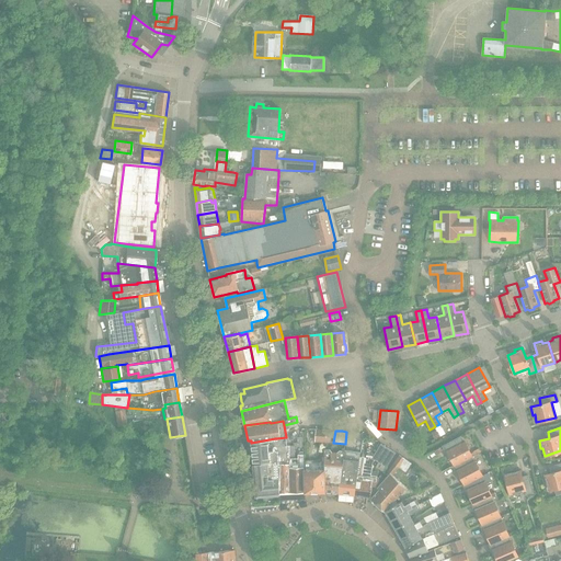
[(289,462),(289,457),(289,444),(287,444),(286,437),(276,438),(275,438),(251,443),(255,484),(256,495),(279,493),(281,462),(289,462)]
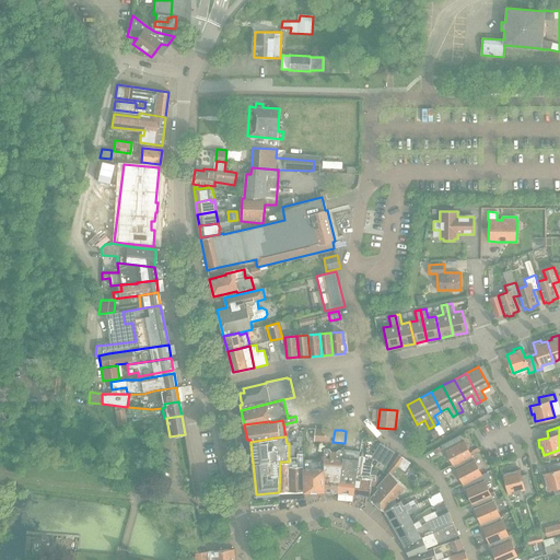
[(470,455),(470,456),(471,455),(464,442),(463,442),(459,436),(442,445),(445,452),(446,452),(453,464),(470,455)]
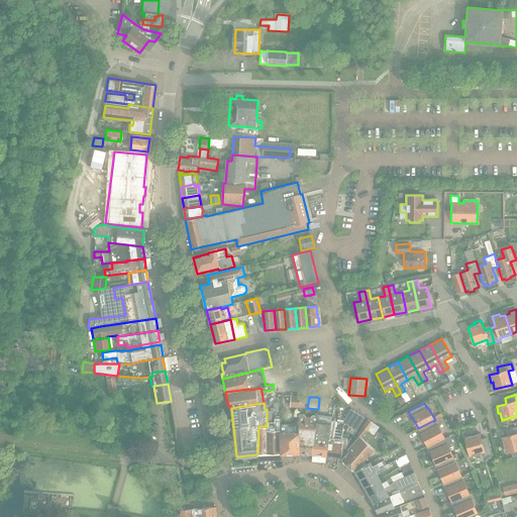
[(341,422),(355,431),(365,417),(350,408),(341,422)]
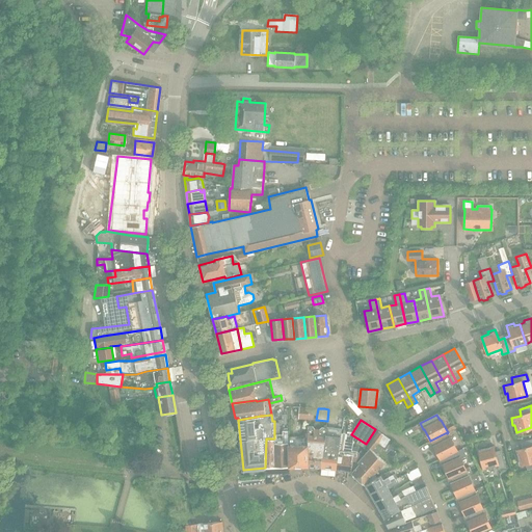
[(323,457),(326,431),(326,428),(322,428),(319,429),(314,429),(313,427),(308,426),(308,439),(308,467),(322,468),(322,457),(323,457)]
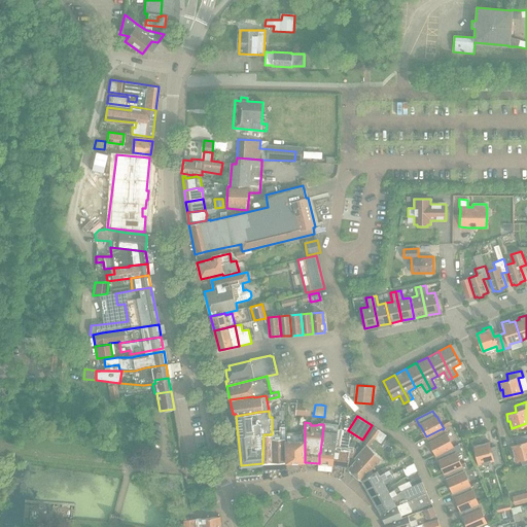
[(319,453),(319,463),(332,464),(339,429),(339,425),(324,424),(323,427),(320,453),(319,453)]
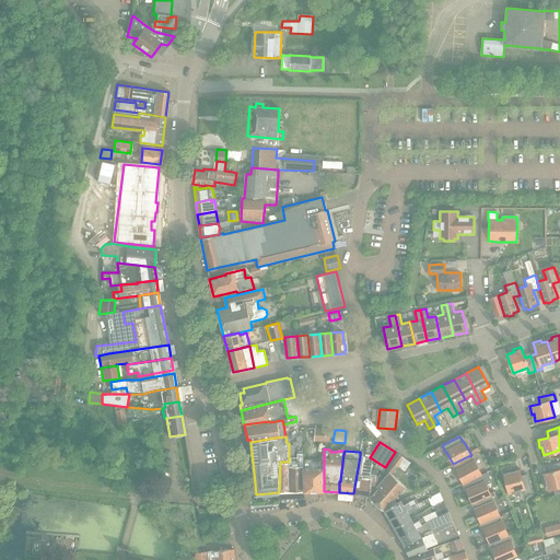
[(304,491),(304,468),(304,466),(303,452),(296,453),(296,456),(289,456),(289,462),(280,462),(279,492),(289,491),(304,491)]
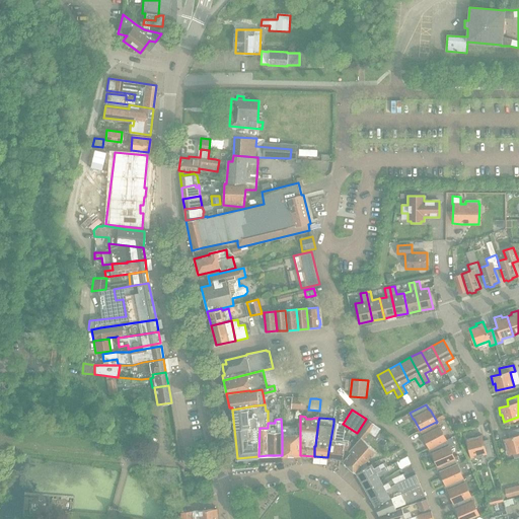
[(356,473),(357,472),(376,451),(363,439),(370,432),(375,425),(369,421),(364,429),(358,439),(359,440),(349,451),(351,452),(343,462),(356,473)]
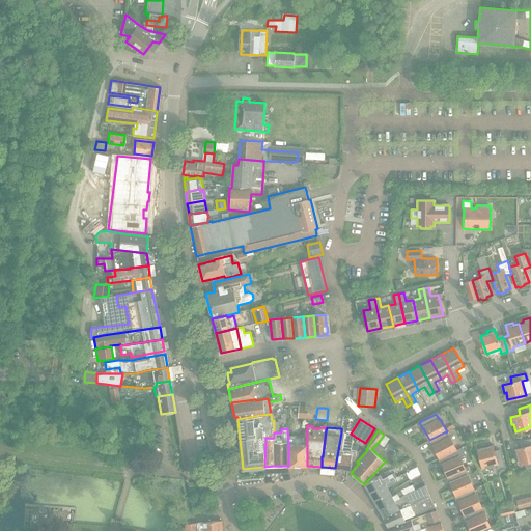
[(448,438),(446,432),(446,431),(429,440),(428,441),(432,446),(439,458),(440,458),(455,450),(456,450),(449,437),(448,438)]
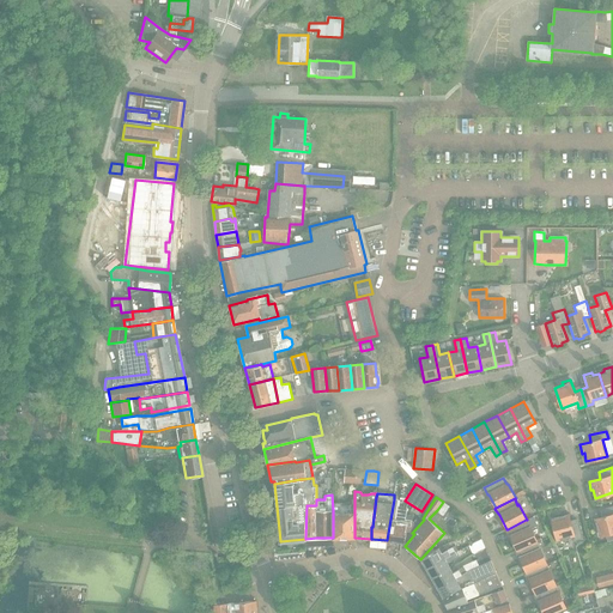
[(394,499),(387,540),(404,542),(406,530),(410,530),(414,523),(412,522),(412,520),(406,520),(407,508),(399,507),(400,499),(394,499)]
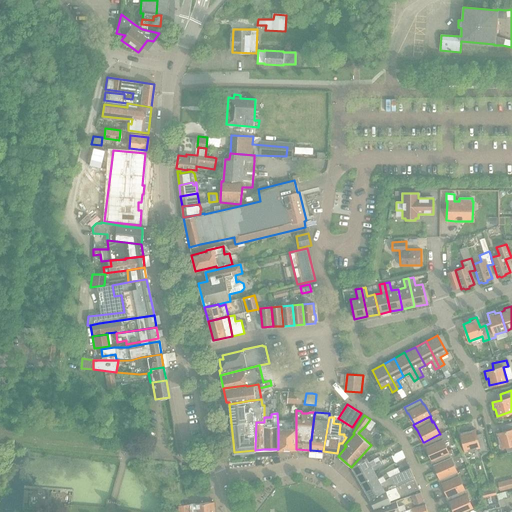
[(296,449),(296,422),(284,422),(284,428),(278,428),(278,449),(296,449)]
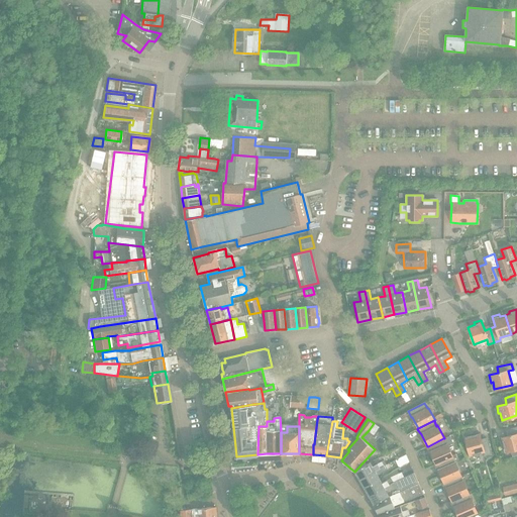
[(506,451),(516,448),(516,427),(508,429),(510,435),(500,438),(502,445),(504,444),(506,451)]
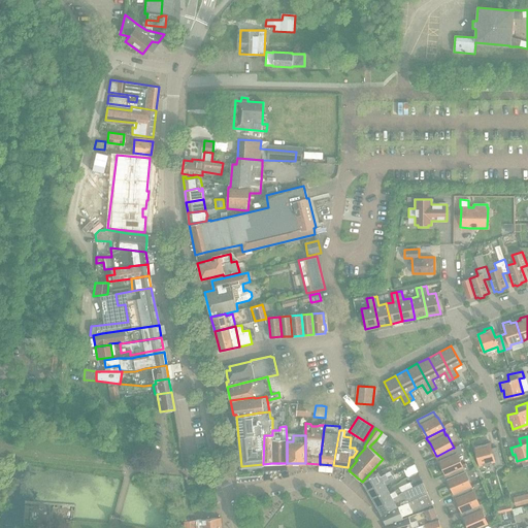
[(498,450),(492,451),(489,441),(482,442),(483,444),(474,447),(480,465),(494,461),(495,466),(501,464),(498,450)]
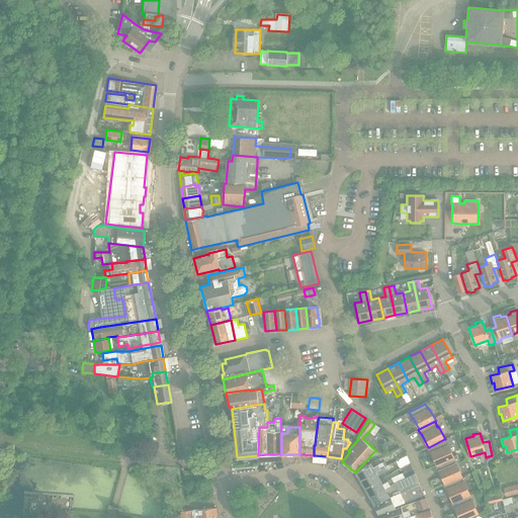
[(447,445),(444,439),(429,447),(428,447),(431,453),(437,465),(452,458),(453,458),(448,445),(447,445)]
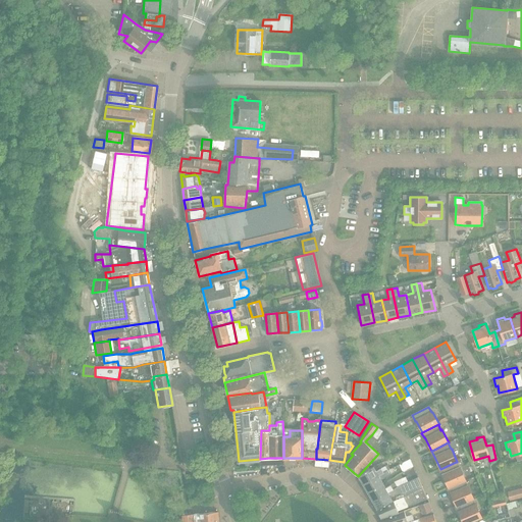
[(402,463),(410,459),(407,451),(398,455),(402,463)]
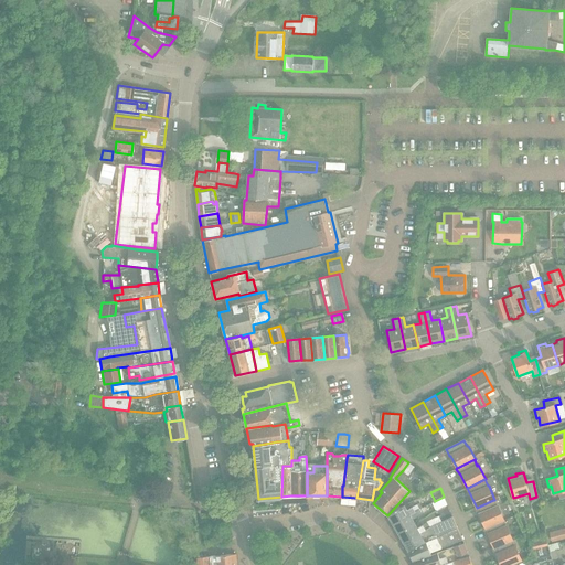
[(444,497),(435,501),(432,503),(436,511),(447,504),(444,497)]
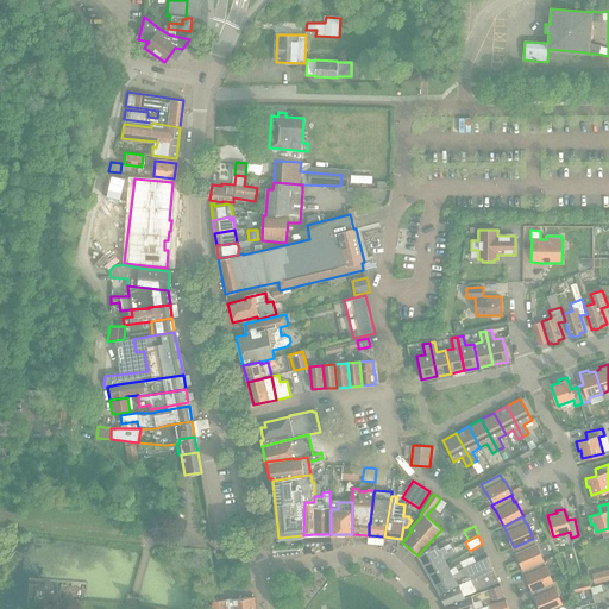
[(535,545),(533,539),(532,539),(514,547),(513,547),(515,554),(516,554),(522,569),(523,569),(541,560),(541,562),(542,560),(537,545),(535,545)]
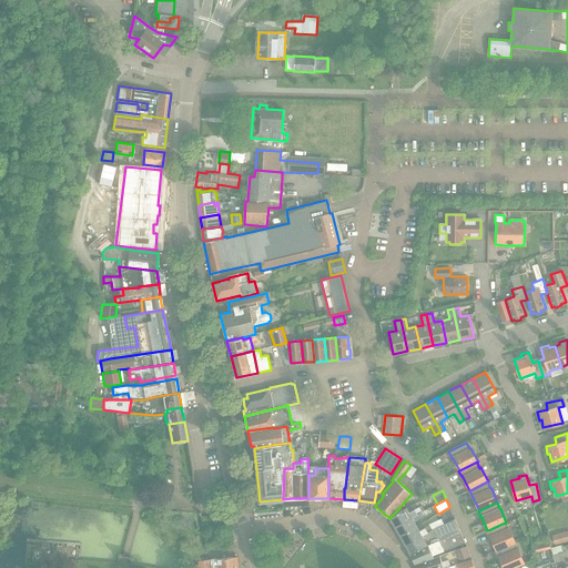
[(394,523),(396,526),(423,511),(422,510),(424,509),(423,506),(409,511),(404,514),(403,510),(391,517),(392,517),(391,519),(392,523),(394,523)]
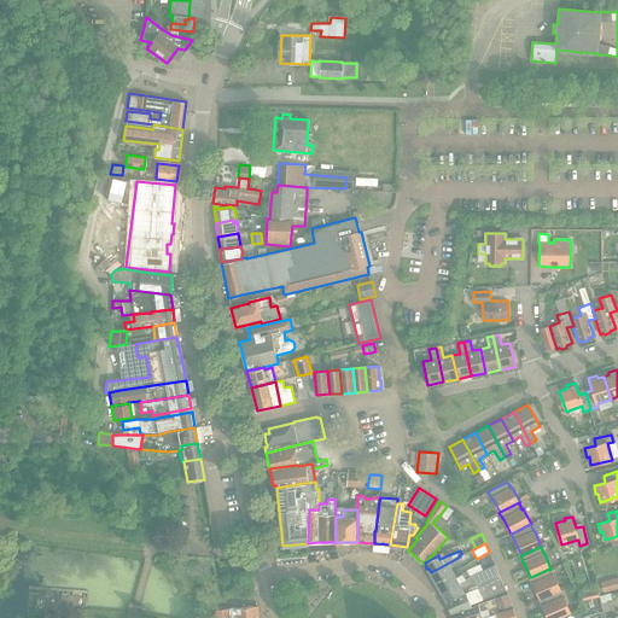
[(436,582),(454,572),(452,567),(462,561),(460,557),(431,572),(432,575),(431,577),(433,581),(436,581),(436,582)]
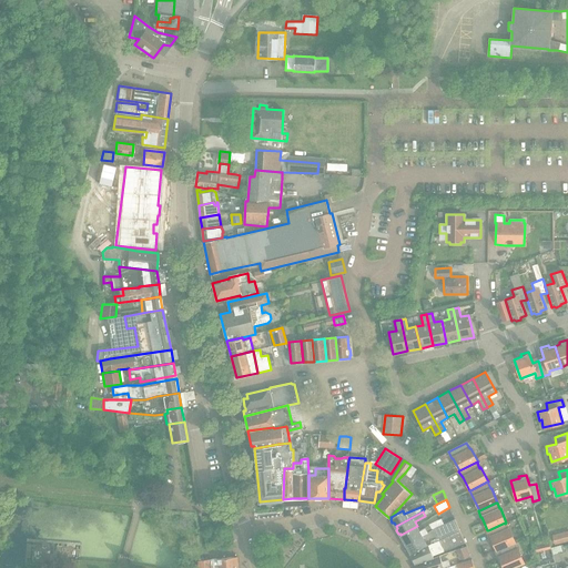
[(437,541),(459,530),(455,519),(433,529),(406,544),(407,547),(406,548),(408,551),(411,553),(413,551),(414,551),(425,546),(437,541)]
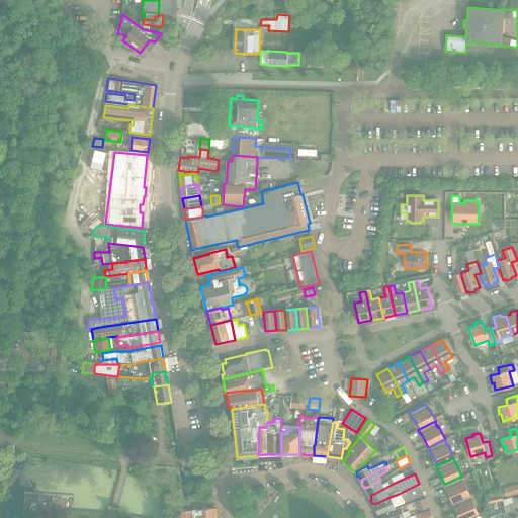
[(463,483),(460,478),(460,477),(445,484),(444,484),(446,490),(447,490),(452,502),(468,495),(468,496),(469,495),(464,482),(463,483)]
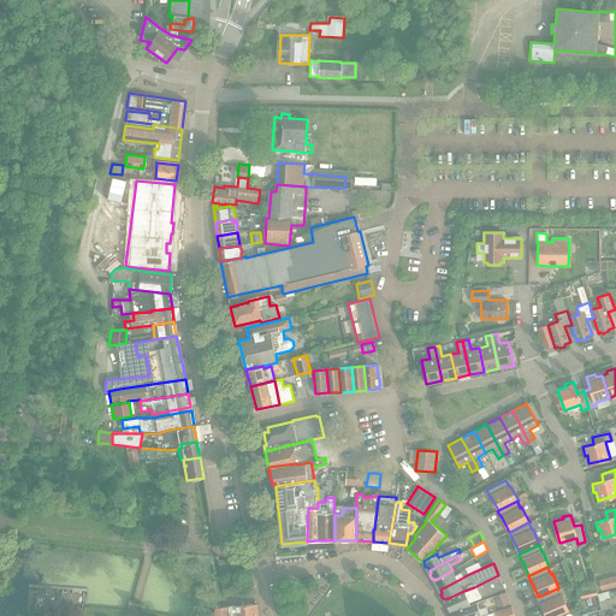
[(440,590),(469,574),(467,569),(455,575),(452,570),(434,580),(436,581),(434,582),(436,586),(438,586),(440,590)]
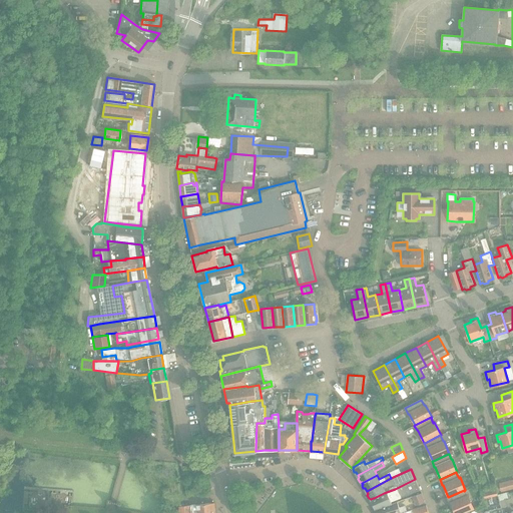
[(512,487),(512,478),(499,482),(501,491),(512,487)]
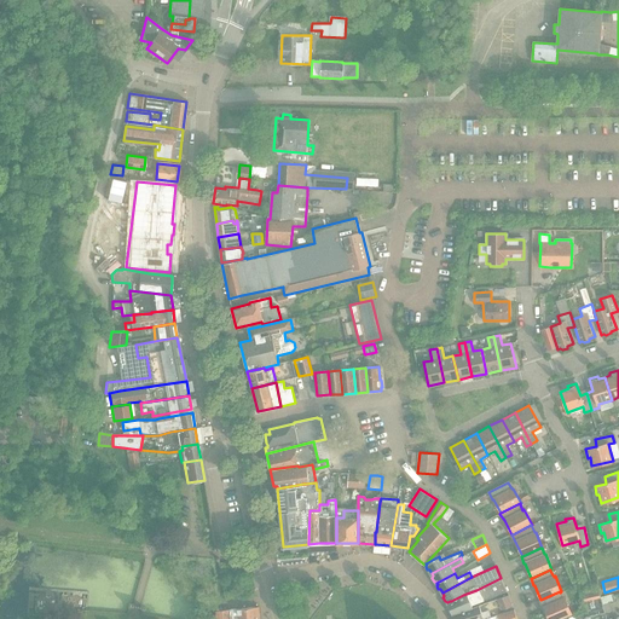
[(451,614),(472,607),(507,591),(501,578),(476,590),(463,595),(451,601),(450,601),(447,602),(446,603),(451,612),(451,614)]
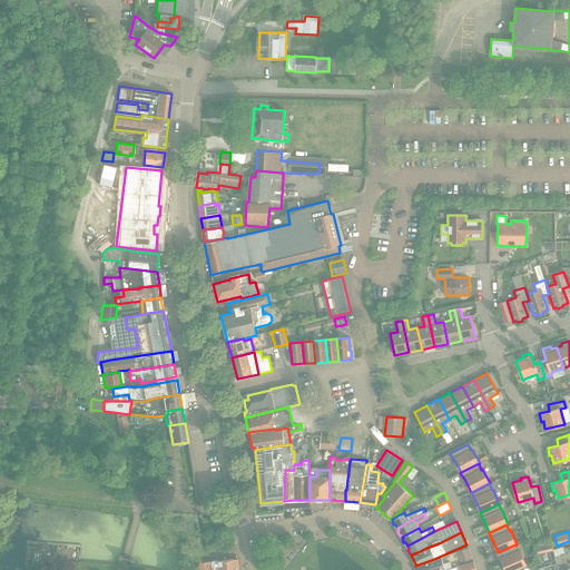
[(518,551),(516,546),(516,544),(498,552),(497,552),(500,560),(501,559),(505,569),(513,569),(526,566),(519,550),(518,551)]
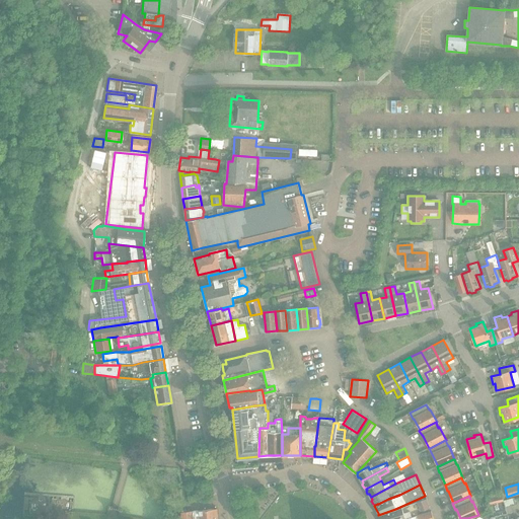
[(417,502),(420,511),(429,508),(426,499),(417,502)]
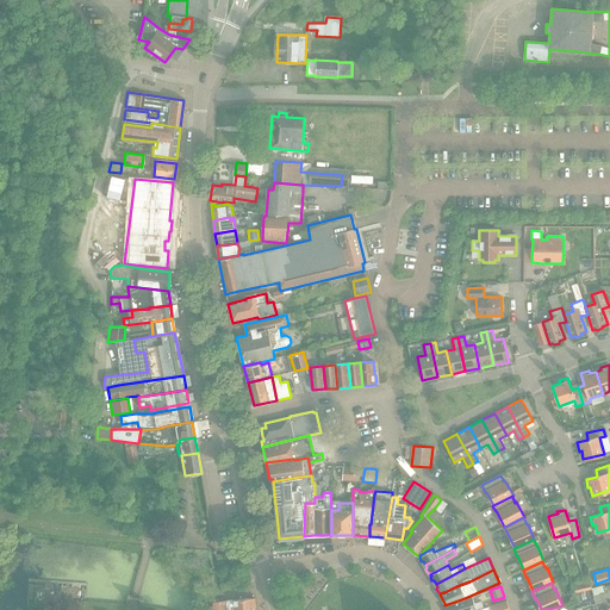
[(213,609),(256,609),(256,598),(251,597),(223,601),(212,602),(213,609)]
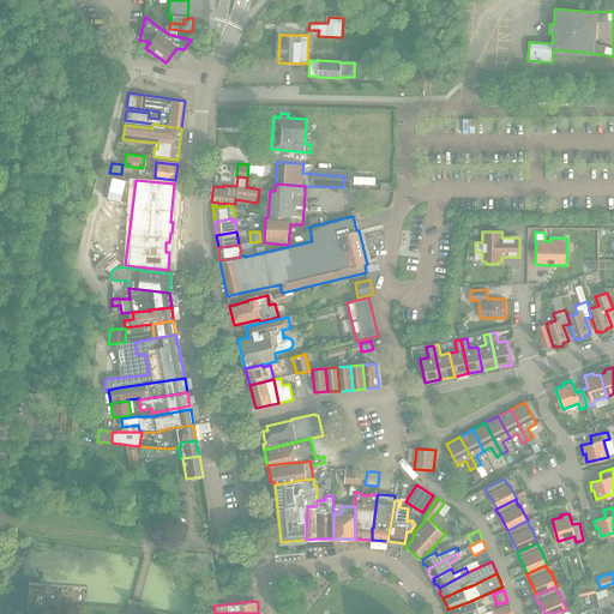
[(449,613),(479,613),(487,612),(485,606),(477,608),(475,602),(469,605),(468,602),(447,609),(449,613)]
